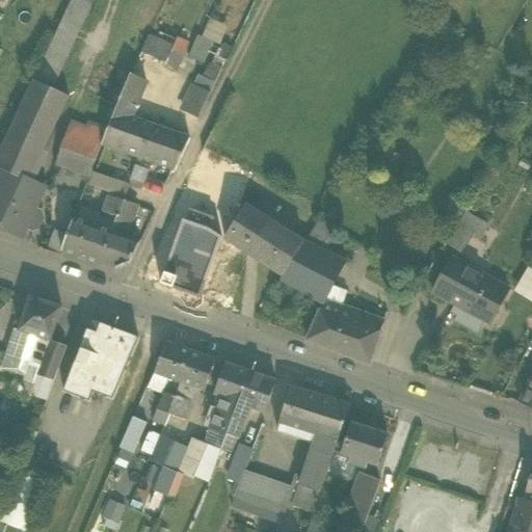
[(72,0),(33,80),(52,89),(95,0),(72,0)]
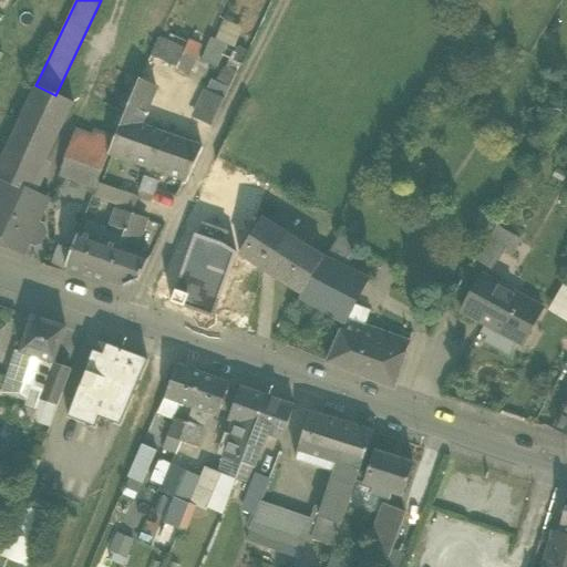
[(225,21),(216,41),(226,45),(235,49),(244,30),(225,21)]
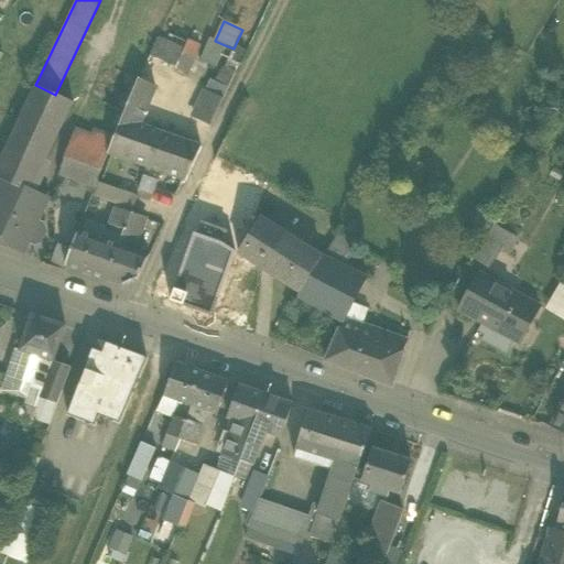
[(115,71),(138,80),(139,79),(143,69),(158,38),(159,38),(147,33),(127,74),(116,69),(115,71)]
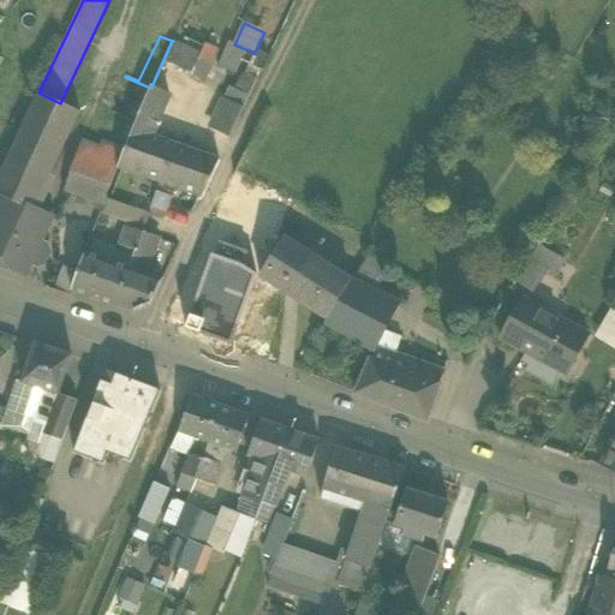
[(169,65),(204,81),(218,49),(204,43),(201,55),(172,41),(156,76),(163,79),(169,65)]
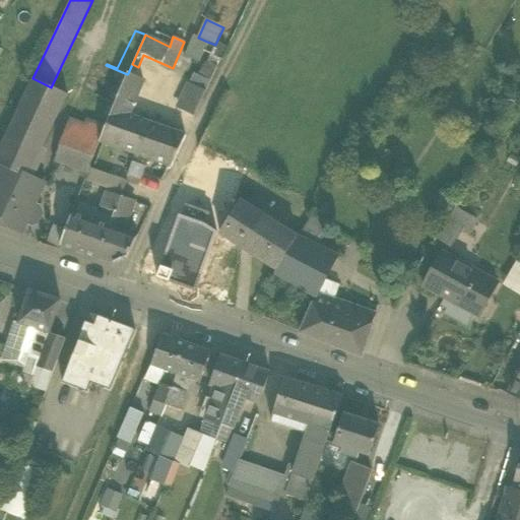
[(184,56),(199,63),(207,42),(198,38),(193,36),(184,56)]
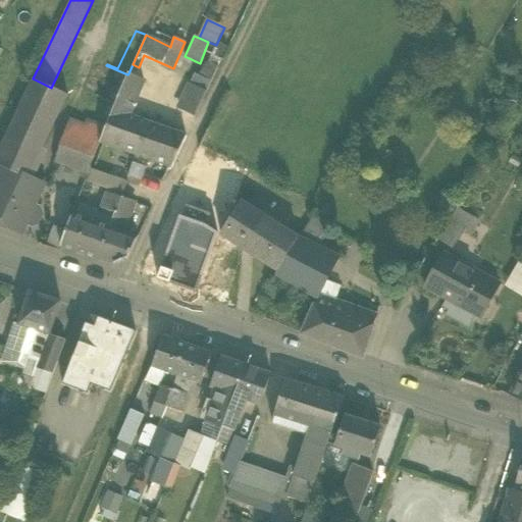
[(201,76),(211,82),(222,59),(213,55),(209,63),(207,62),(201,76)]
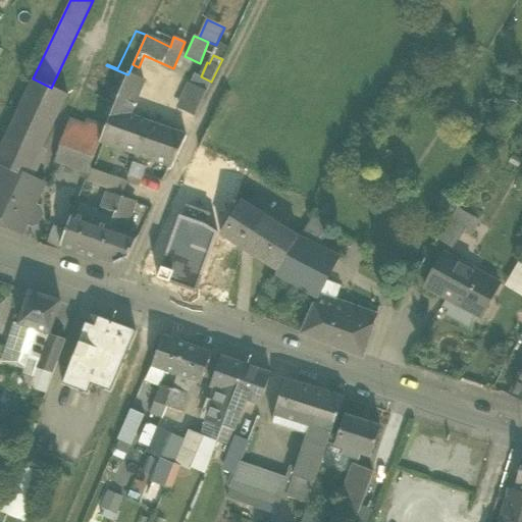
[(115,104),(113,110),(128,115),(144,80),(128,73),(127,74),(119,95),(115,104)]
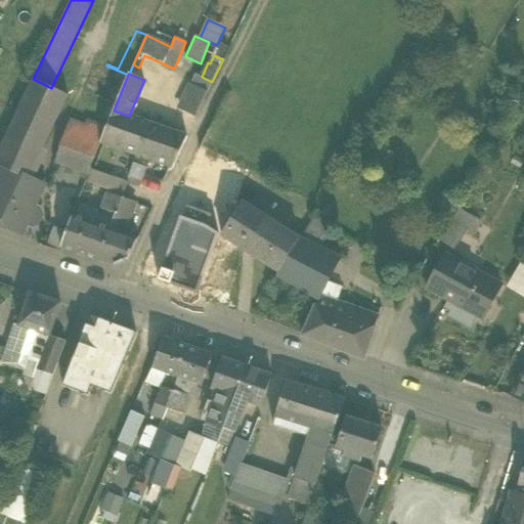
[(180,110),(195,118),(212,82),(202,77),(198,75),(180,110)]
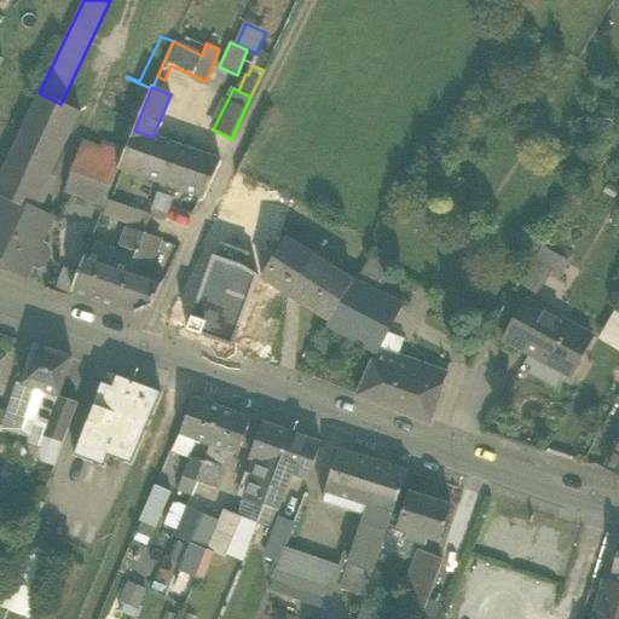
[(3,197),(33,212),(34,210),(80,113),(61,104),(39,93),(0,178),(0,196),(1,198),(3,197)]
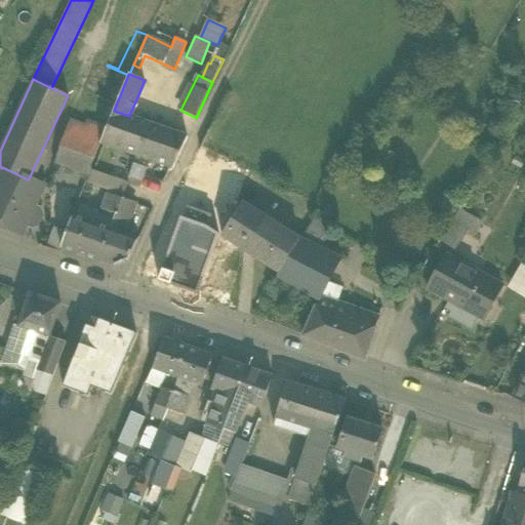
[(85,171),(88,173),(90,170),(101,143),(114,111),(116,105),(95,96),(95,97),(96,98),(84,128),(71,124),(61,146),(91,157),(85,171)]
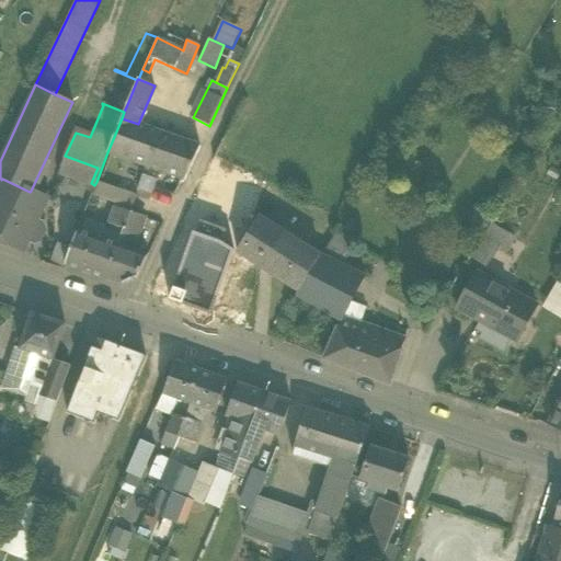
[(173,136),(138,124),(122,118),(107,152),(146,167),(160,171),(184,180),(199,146),(181,139),(183,134),(174,132),(173,136)]
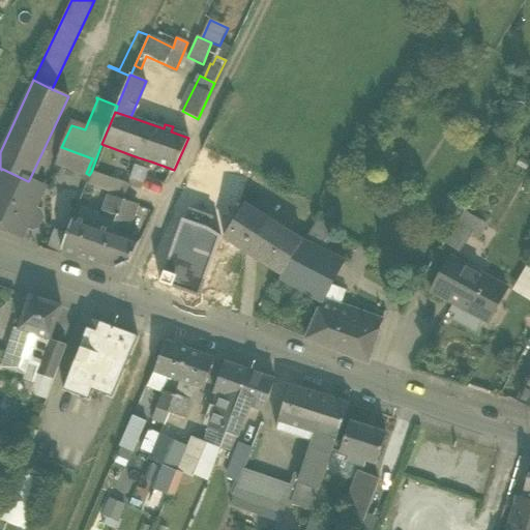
[(56,162),(86,173),(92,158),(61,147),(56,162)]
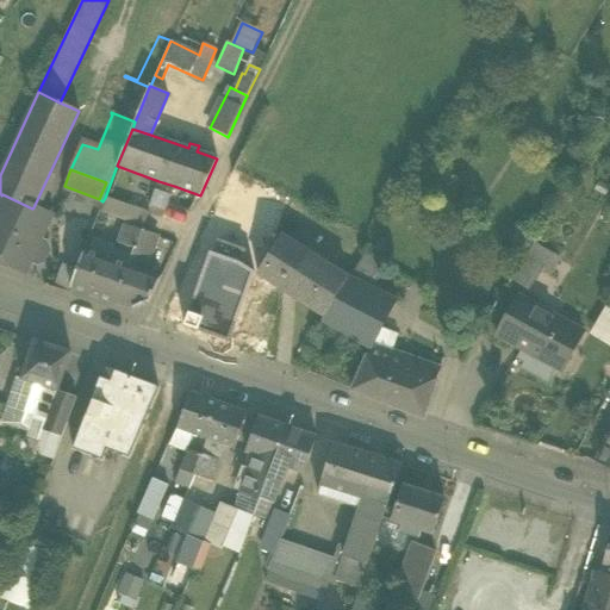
[(416,185),(433,194),(441,181),(424,170),(416,185)]
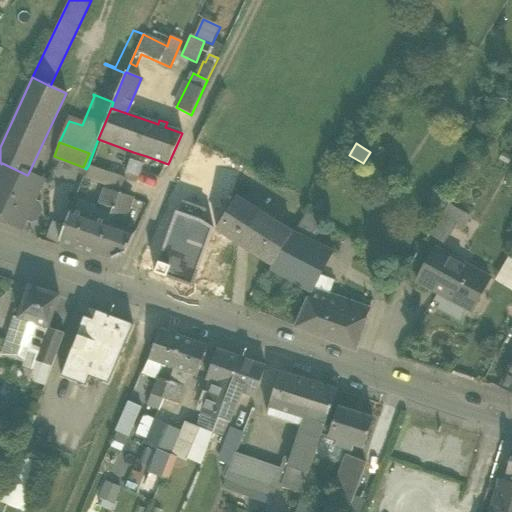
[(146,156),(133,152),(125,174),(138,178),(146,156)]
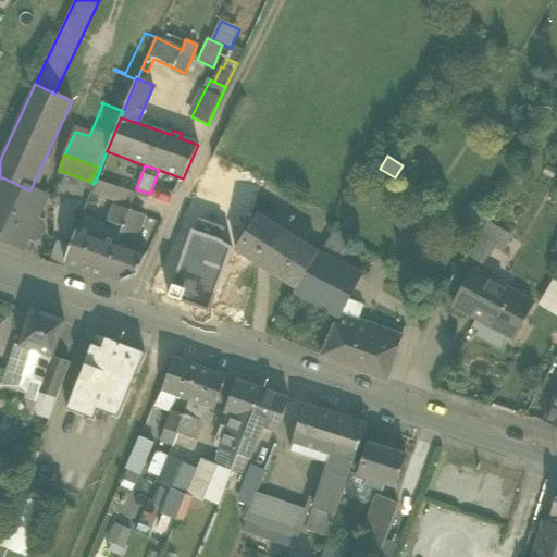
[(0,181),(0,237),(23,248),(27,239),(33,242),(39,239),(45,226),(42,220),(37,218),(47,197),(31,189),(29,190),(2,177),(1,178),(0,181)]
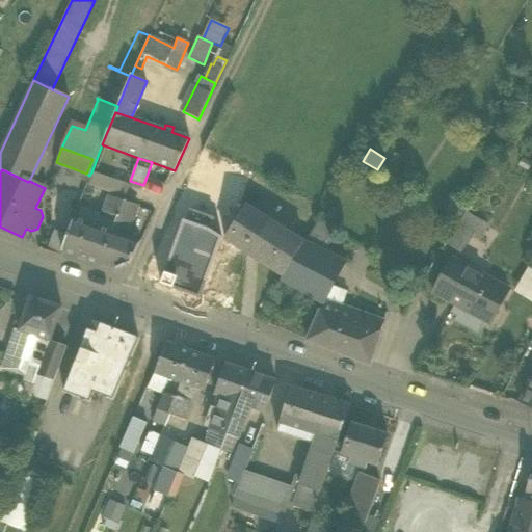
[(125,184),(91,173),(89,176),(85,186),(118,197),(125,184)]
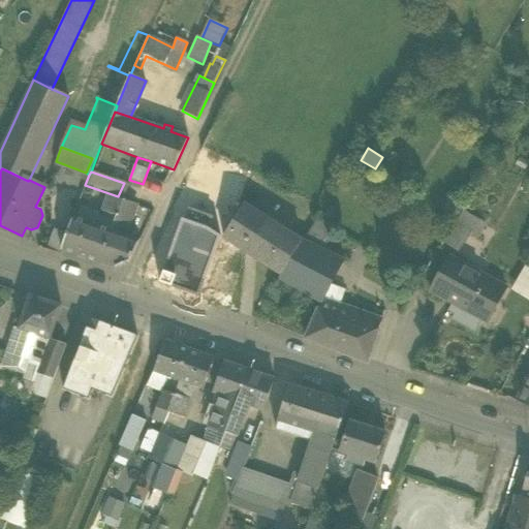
[(112,230),(125,236),(136,205),(109,195),(103,211),(104,211),(103,215),(102,219),(114,223),(112,230)]
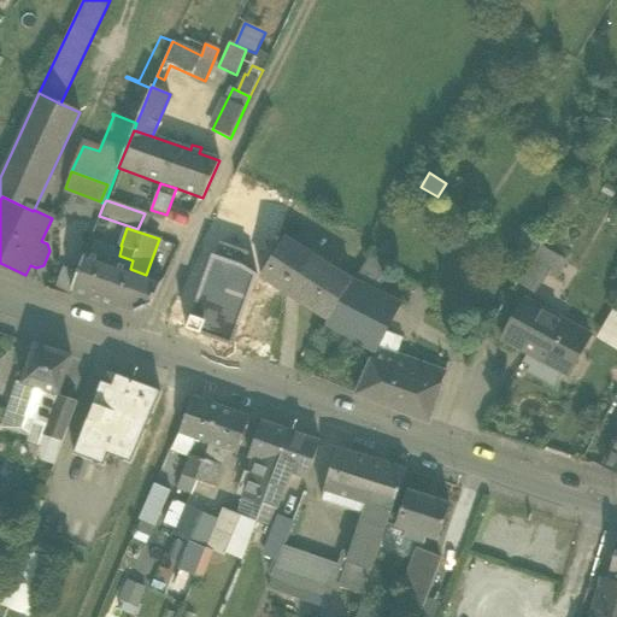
[(523,248),(533,254),(540,244),(530,238),(523,248)]
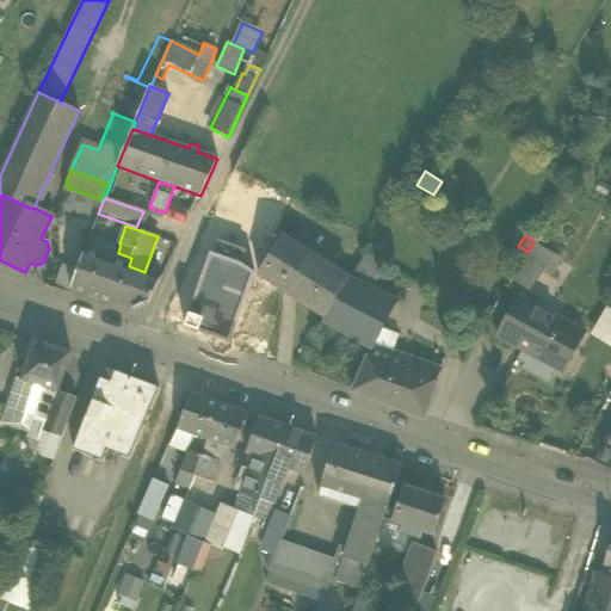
[(258,273),(326,318),(349,278),(281,238),(258,273)]
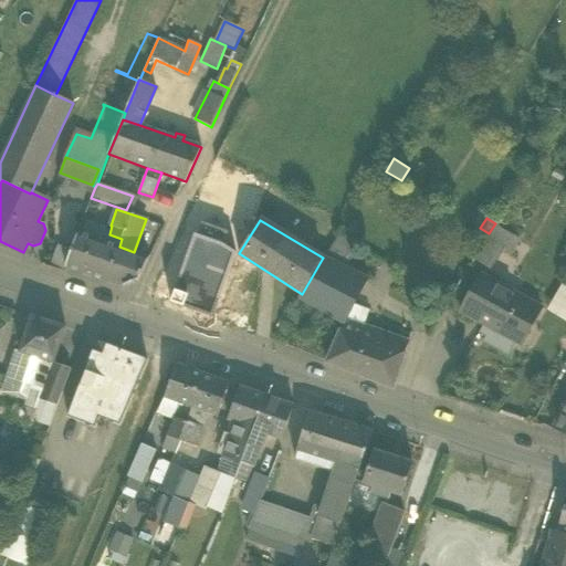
[(86,222),(82,234),(119,247),(122,239),(109,234),(111,230),(86,222)]
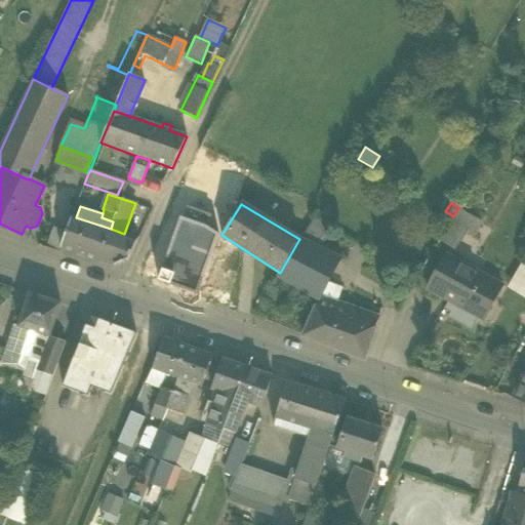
[(158,280),(198,294),(221,235),(210,228),(214,215),(190,206),(186,218),(183,217),(158,280)]
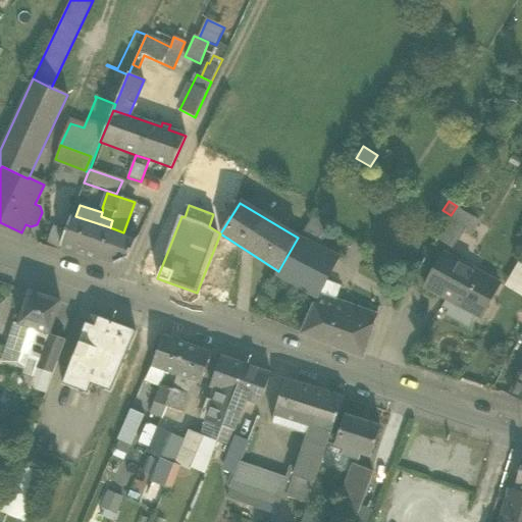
[(455,209),(449,219),(462,227),(472,233),(478,223),(455,209)]
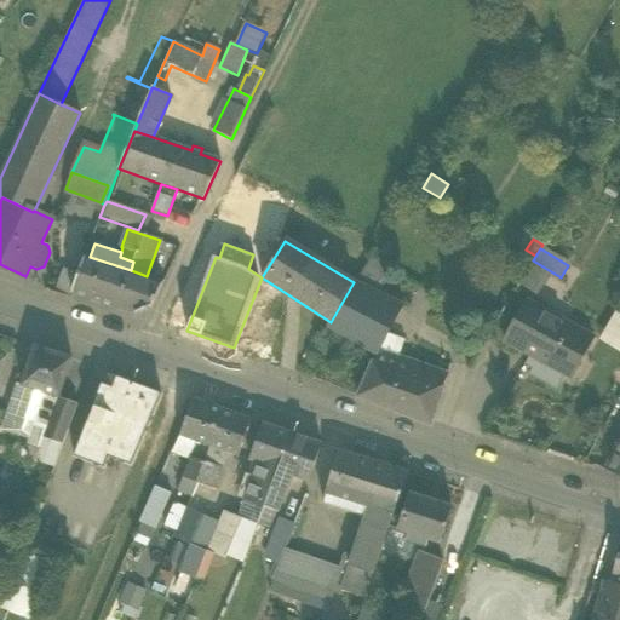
[(108,304),(137,314),(151,308),(164,282),(147,276),(131,270),(90,257),(85,256),(79,274),(72,292),(108,304)]
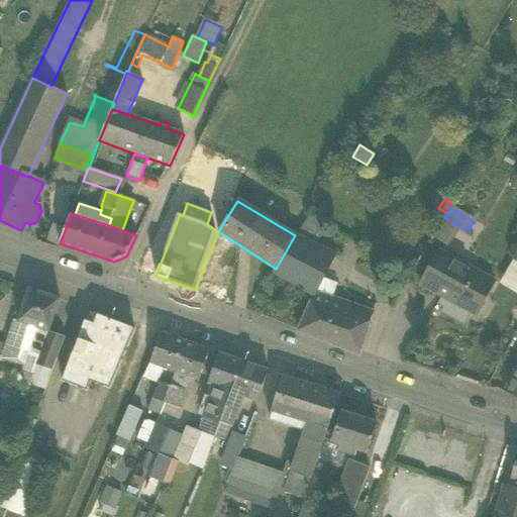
[(296,235),(313,243),(323,224),(309,214),(296,235)]
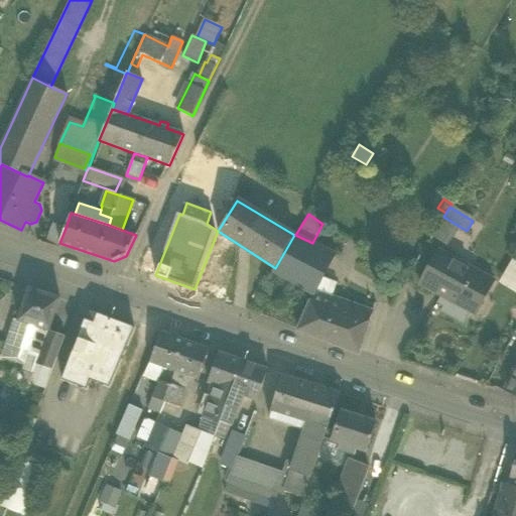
[(445,242),(457,225),(443,217),(433,234),(445,242)]
